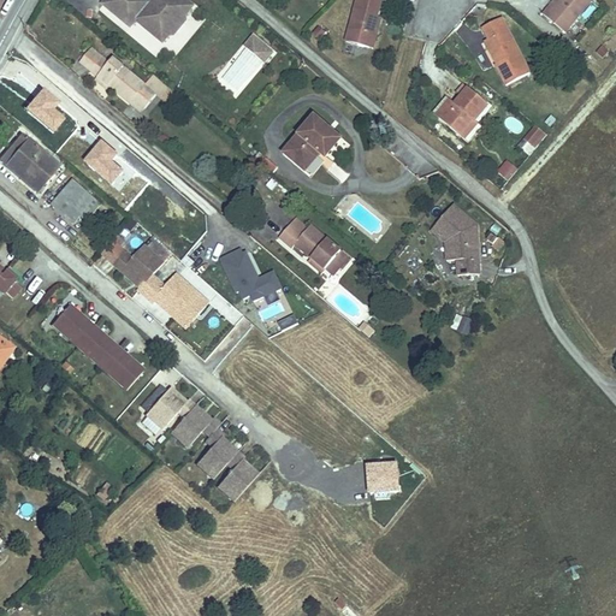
[(183,19),(193,7),(184,0),(152,0),(150,3),(147,0),(107,0),(104,5),(130,28),(136,21),(164,42),(172,33),(183,19)]
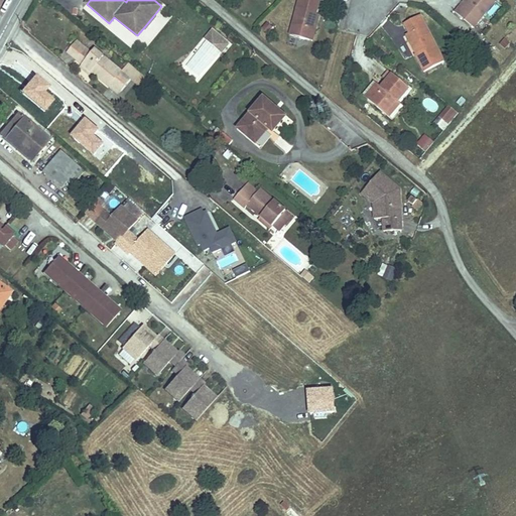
[(309,40),(319,0),(298,0),(290,35),(309,40)]
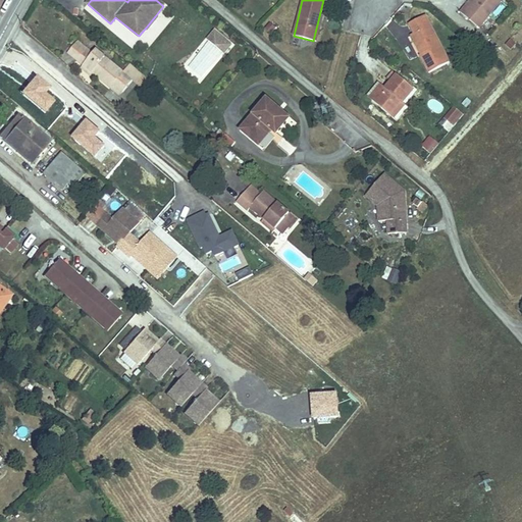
[(479,29),(502,1),(500,0),(474,0),(468,7),(466,6),(460,12),(479,29)]
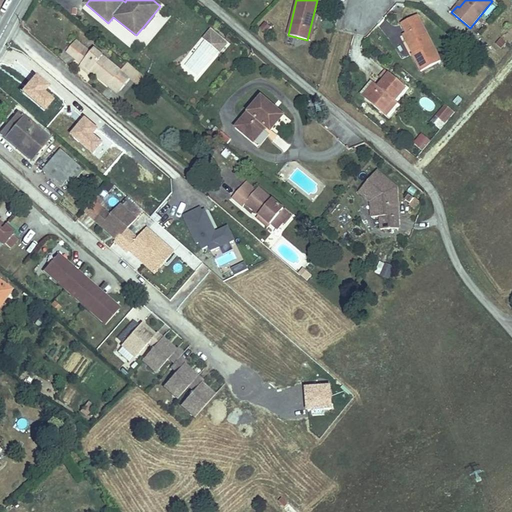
[(310,41),(317,15),(314,15),(307,40),(310,41)]
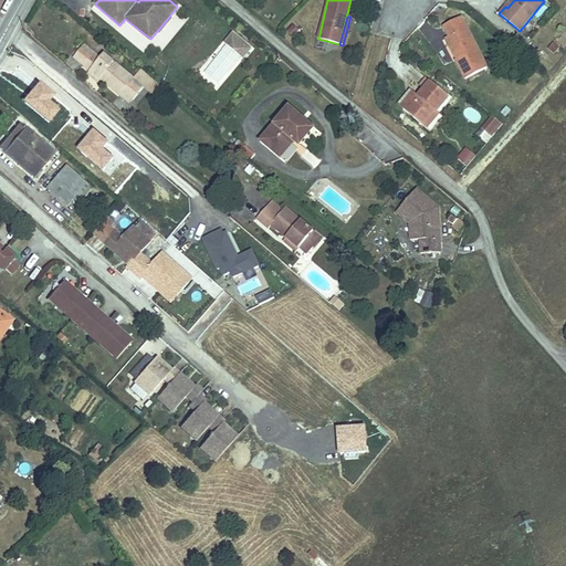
[(160,32),(170,20),(168,18),(158,30),(160,32)]
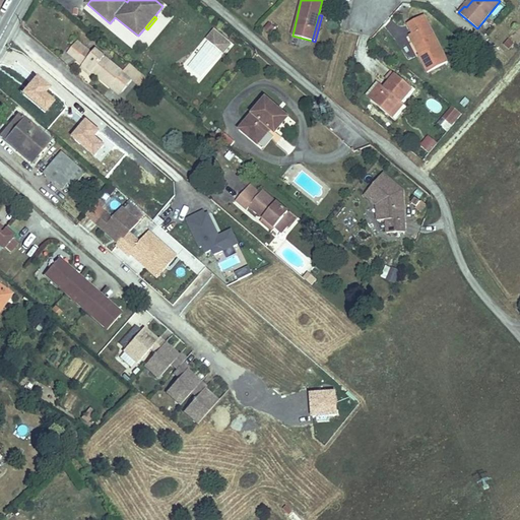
[(448,62),(424,16),(408,24),(423,53),(419,55),(418,55),(428,72),(448,62)]
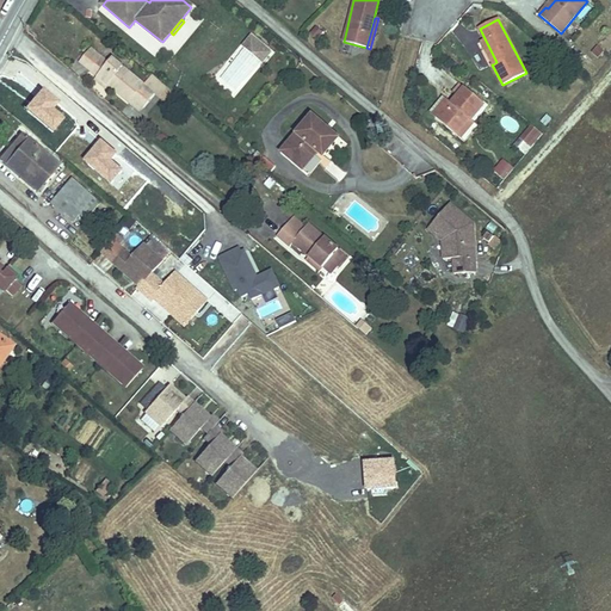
[(316,39),(322,34),(316,28),(310,35),(316,39)]
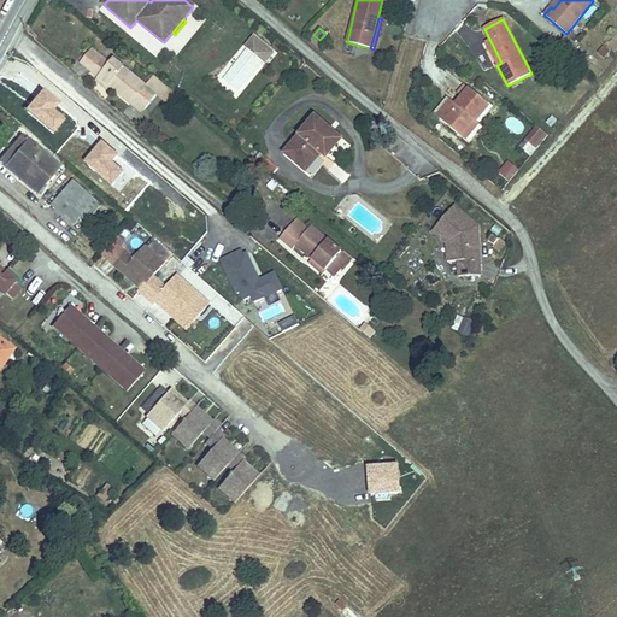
[(266,48),(253,37),(246,48),(258,58),(266,48)]
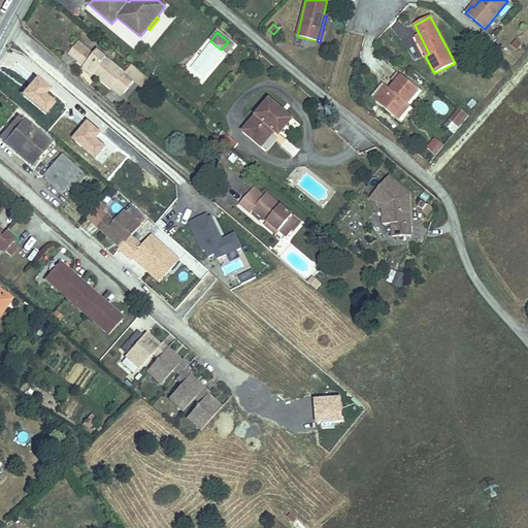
[(429,54),(419,34),(416,36),(426,56),(429,54)]
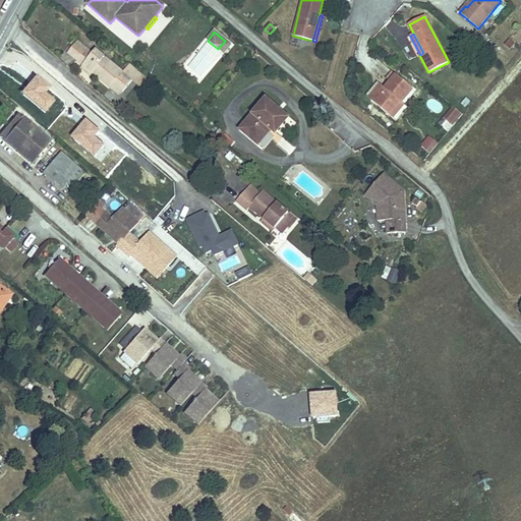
[(515,44),(510,39),(505,45),(510,50),(515,44)]
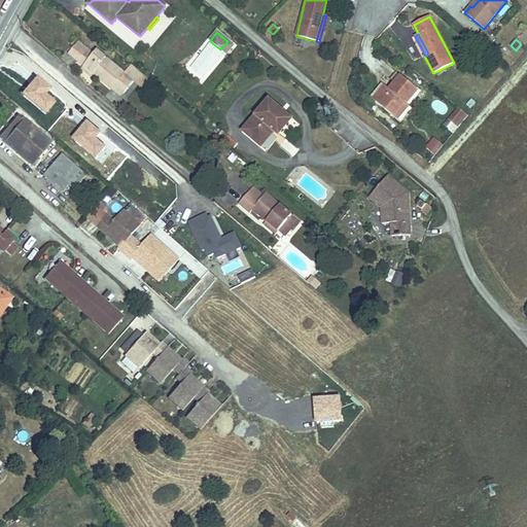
[(226,55),(234,46),(227,41),(220,49),(226,55)]
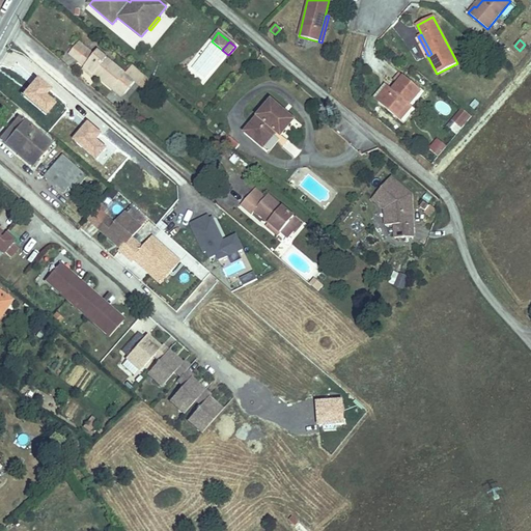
[(78,61),(88,50),(80,43),(71,54),(78,61)]
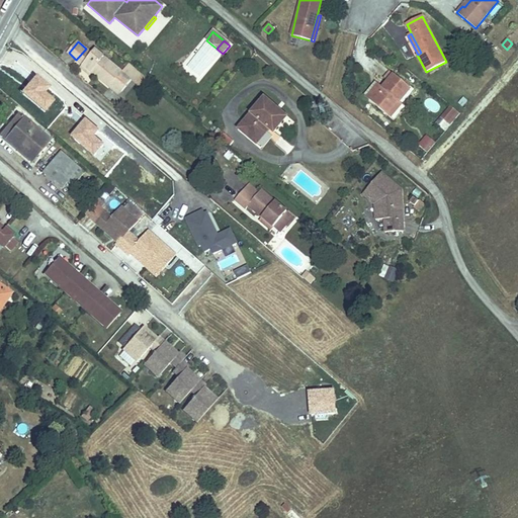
[(121,72),(95,50),(92,54),(86,49),(76,60),(83,65),(94,74),(109,87),(112,83),(122,91),(132,80),(121,72)]
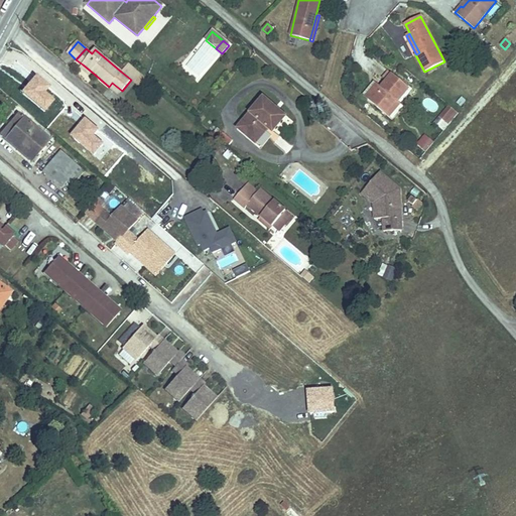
[(148,80),(128,63),(121,72),(131,80),(141,89),(148,80)]
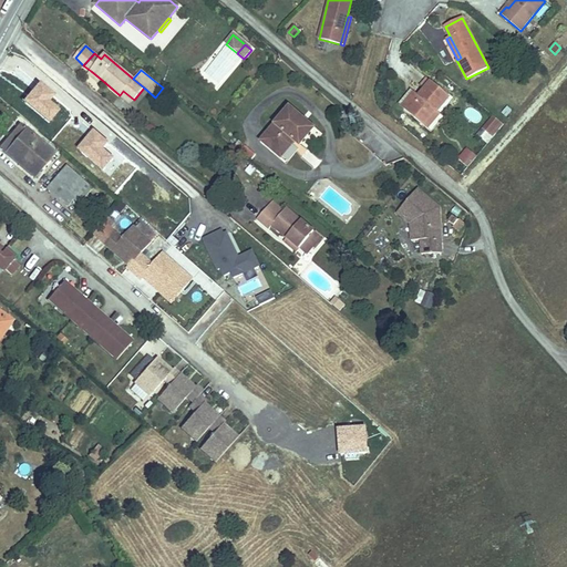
[(103,81),(91,71),(89,74),(101,84),(103,81)]
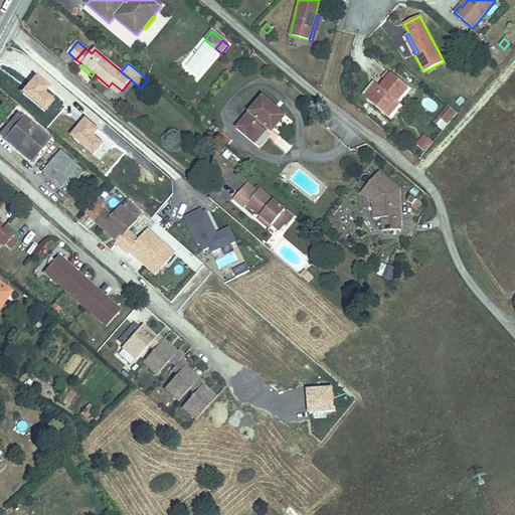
[(385,81),(391,74),(387,71),(382,77),(385,81)]
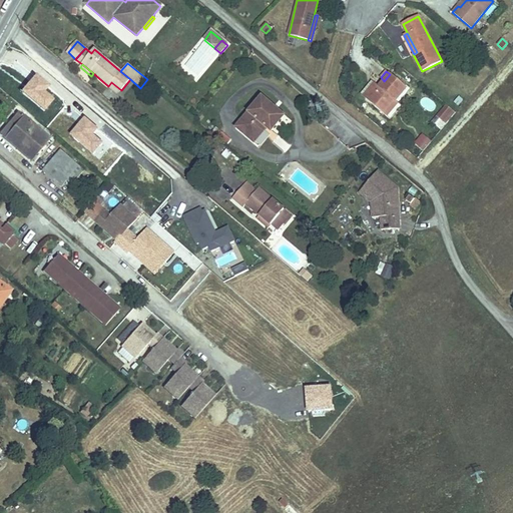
[(53,99),(44,91),(49,85),(34,73),(18,91),(43,111),(53,99)]
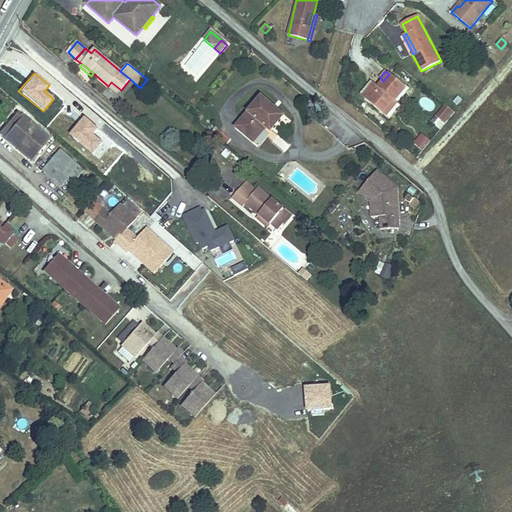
[(395,101),(406,88),(389,74),(383,81),(378,87),(376,90),(374,88),(365,99),(384,115),(395,101)]
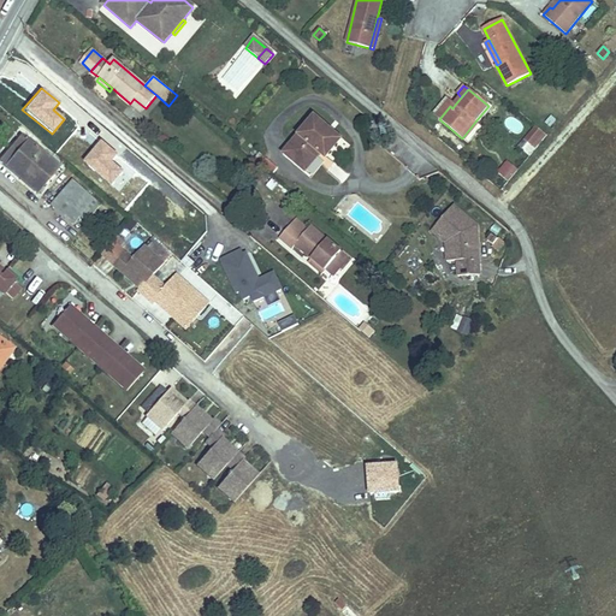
[(439,119),(450,106),(452,108),(455,105),(448,98),(433,114),(439,119)]
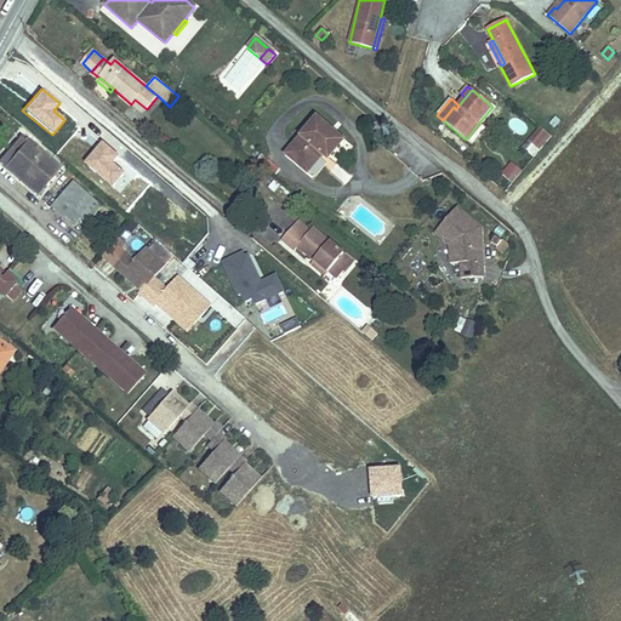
[(147,109),(135,100),(131,104),(143,114),(147,109)]
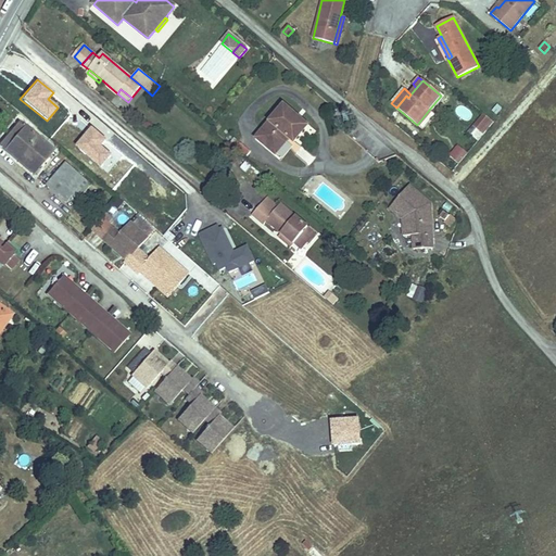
[(496,114),(502,109),(497,105),(492,111),(496,114)]
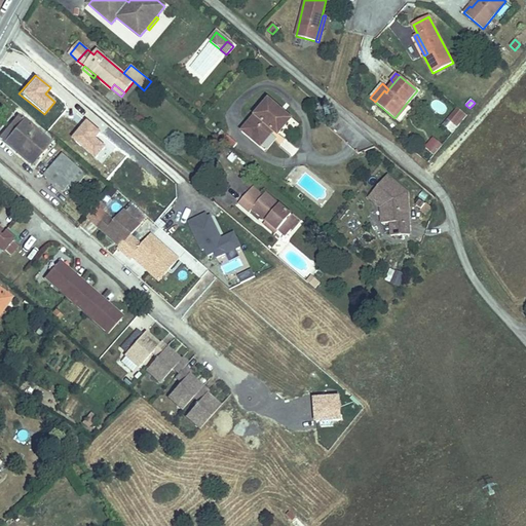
[(278,135),(291,120),(269,102),(243,132),(261,147),(274,132),(278,135)]
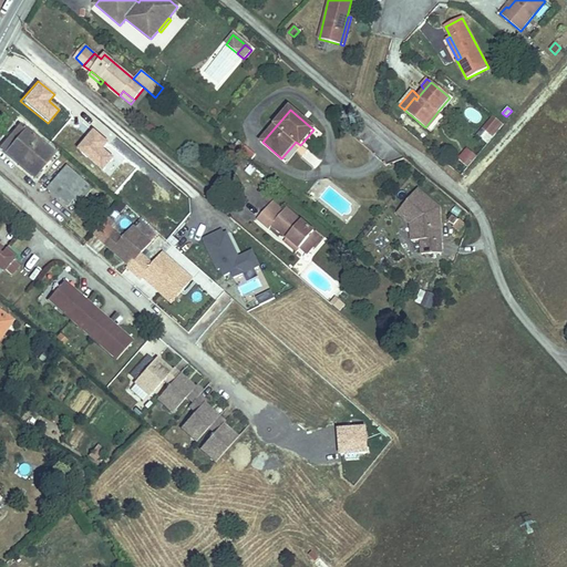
[(431,132),(444,117),(437,112),(425,127),(431,132)]
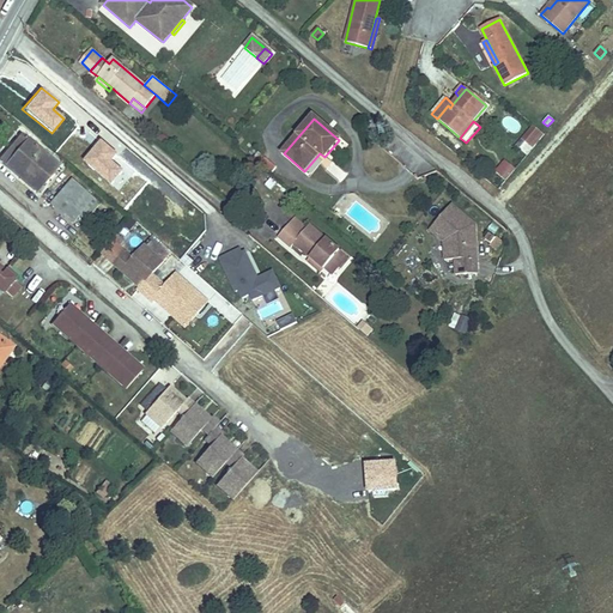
[(533,149),(545,135),(534,126),(522,140),(533,149)]
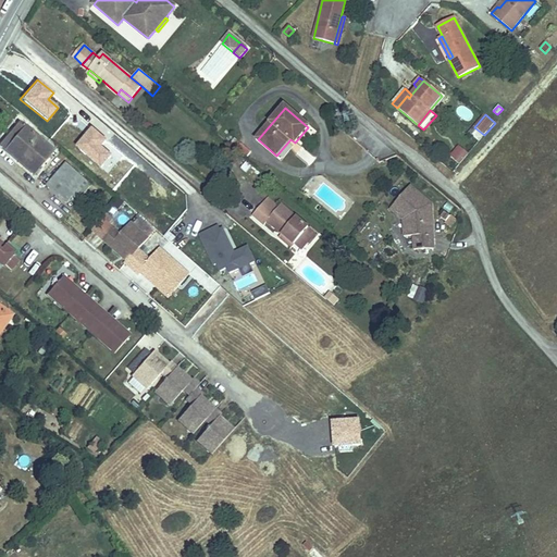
[(148,131),(151,125),(146,121),(141,126),(148,131)]
